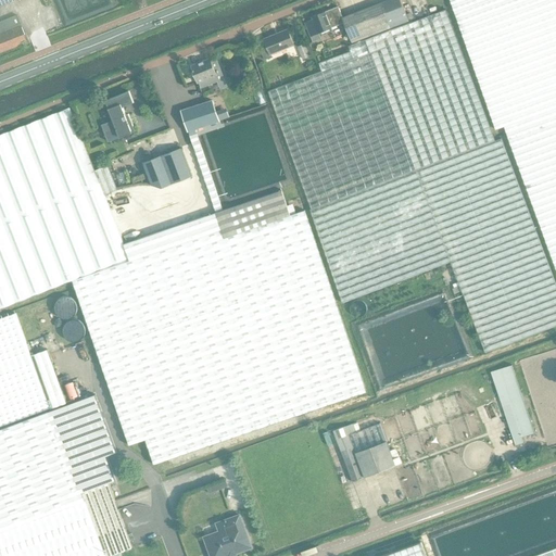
[(323,71),(269,91),(283,130),(291,155),(312,209),(310,209),(342,303),(400,281),(417,275),(452,262),(468,307),(485,352),(485,353),(527,338),(555,326),(555,281),(551,268),(523,197),(502,138),(495,140),(494,138),(483,110),(446,10),(411,23),(409,22),(401,0),(387,0),(343,17),(345,23),(344,23),(352,43),(352,45),(349,46),(351,51),(319,63),(323,71)]
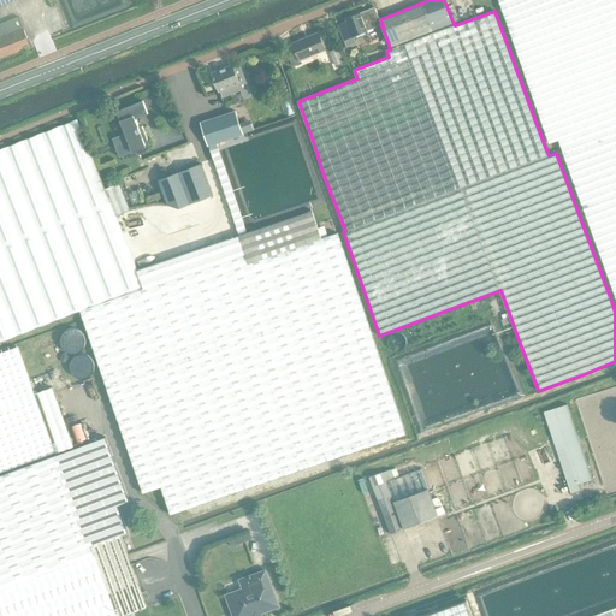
[(615,0),(498,0),(550,143),(558,141),(615,297),(615,0)]
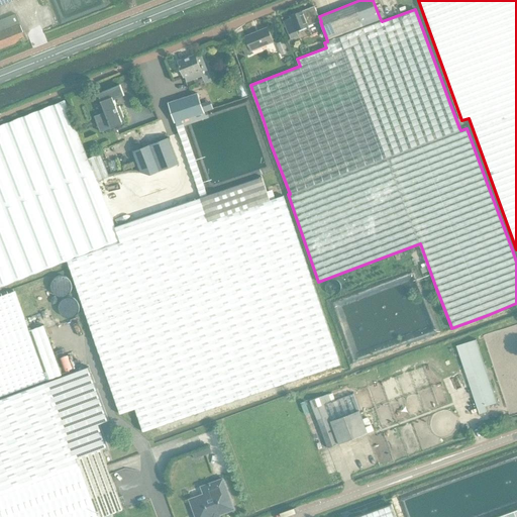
[(291,17),(284,20),(291,39),(299,36),(297,30),(320,21),(321,21),(319,16),(315,6),(291,16),(291,17)]
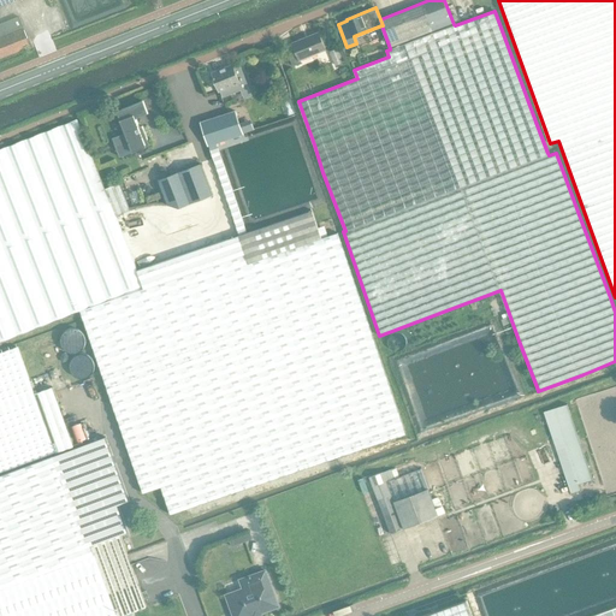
[(19,18),(0,25),(0,58),(30,47),(19,18)]
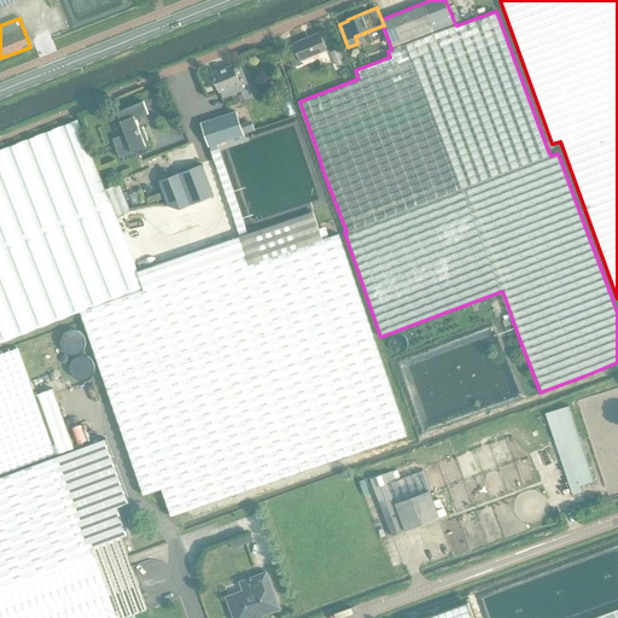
[(320,33),(293,44),(297,51),(290,54),(295,66),(302,64),(301,60),(327,50),(320,33)]
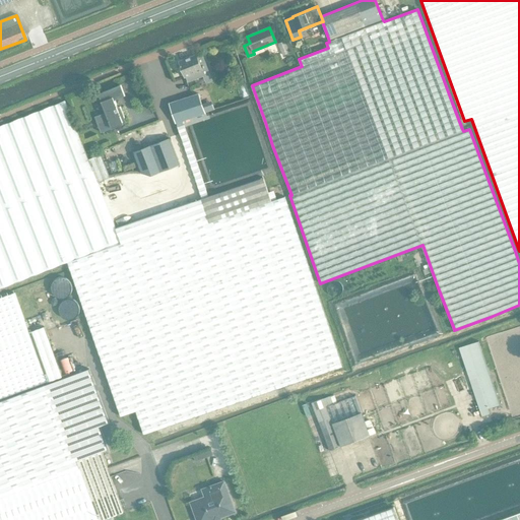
[(278,44),(283,56),(290,53),(285,41),(278,44)]
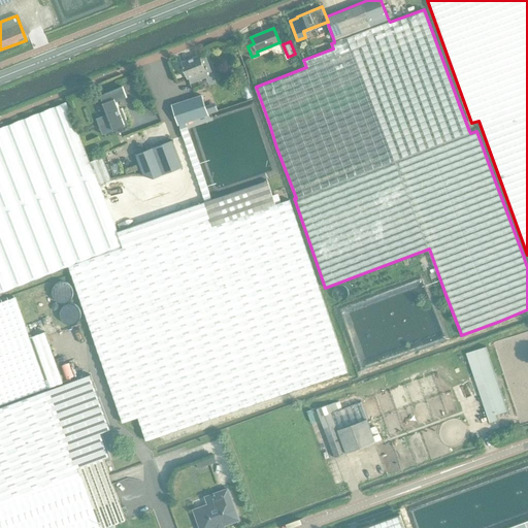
[(200,56),(183,62),(189,78),(190,77),(192,83),(207,76),(213,74),(205,54),(200,56)]
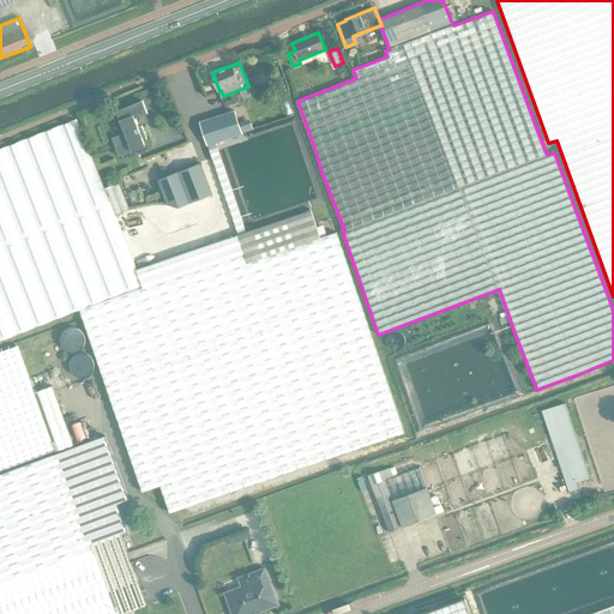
[(125,132),(112,138),(118,151),(144,140),(148,139),(142,126),(139,127),(136,118),(138,116),(148,113),(143,101),(133,104),(121,109),(125,119),(120,120),(125,132)]
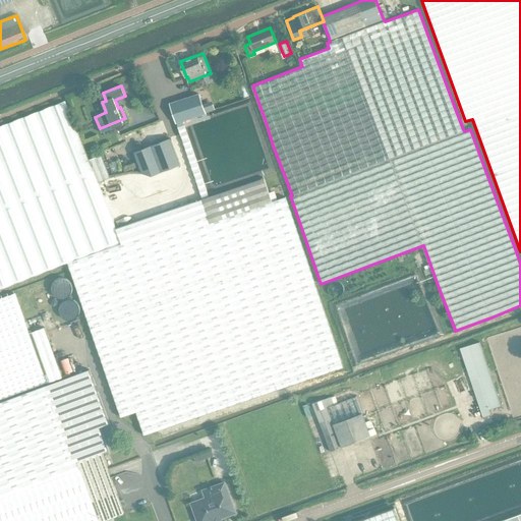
[(98,182),(110,178),(102,155),(89,160),(66,101),(0,126),(0,289),(68,262),(100,355),(121,418),(136,413),(145,437),(344,367),(286,197),(284,198),(272,203),(265,178),(209,197),(182,121),(206,113),(199,95),(170,104),(203,199),(200,199),(116,229),(98,182)]
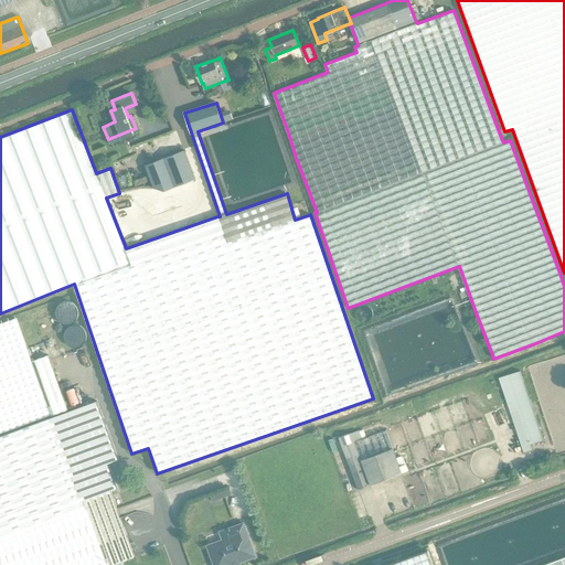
[(184,150),(146,166),(155,189),(164,191),(195,179),(184,150)]
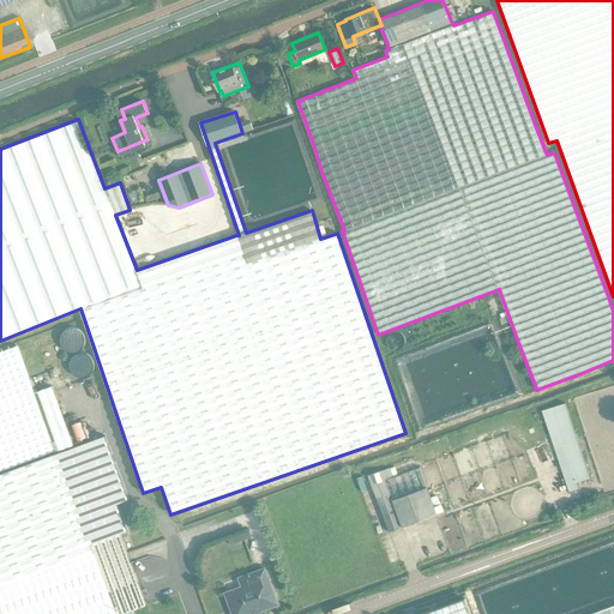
[(128,499),(106,435),(0,474),(0,471),(55,451),(73,445),(53,386),(34,392),(17,347),(0,351),(0,613),(120,613),(145,606),(120,534),(127,530),(118,504),(128,499)]
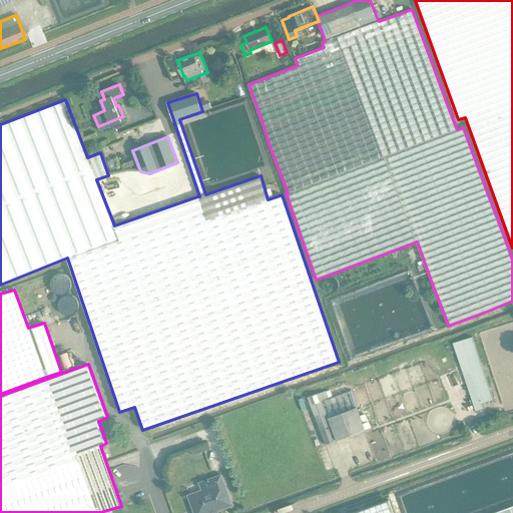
[(476,411),(483,408),(482,403),(493,400),(472,337),(453,343),(476,411)]
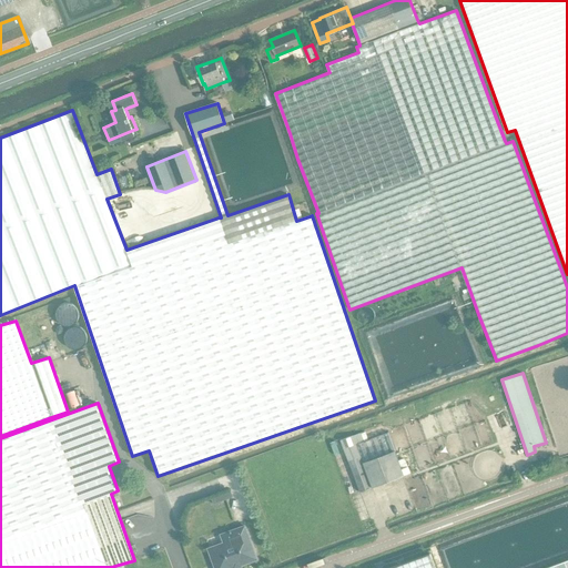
[(354,435),(341,440),(359,492),(409,474),(407,467),(402,469),(395,452),(396,452),(389,433),(365,442),(362,433),(354,436),(354,435)]
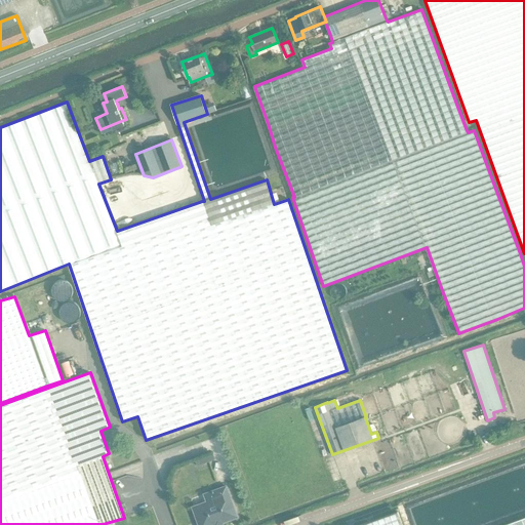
[(226,486),(204,494),(204,495),(208,493),(210,500),(192,508),(198,524),(217,524),(223,523),(223,522),(237,517),(226,486)]
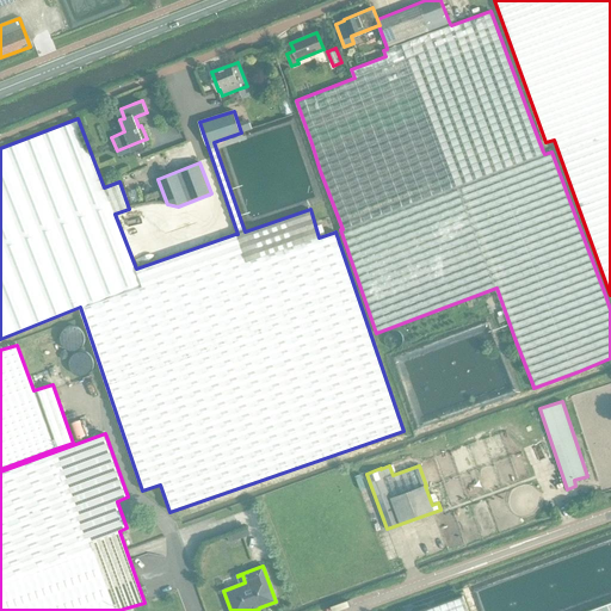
[(468,610),(463,596),(419,610),(468,610)]
